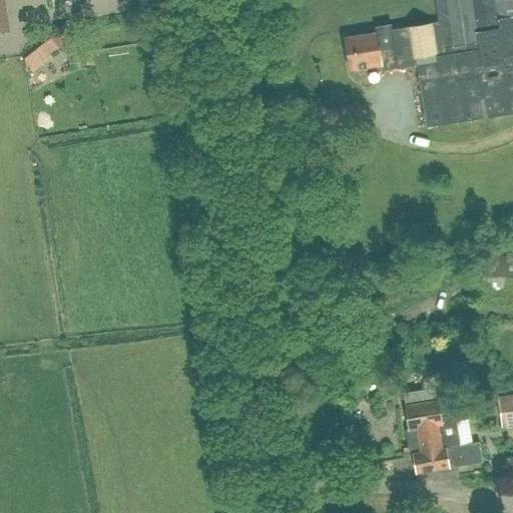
[(3,0),(0,0),(0,31),(8,30),(3,0)]
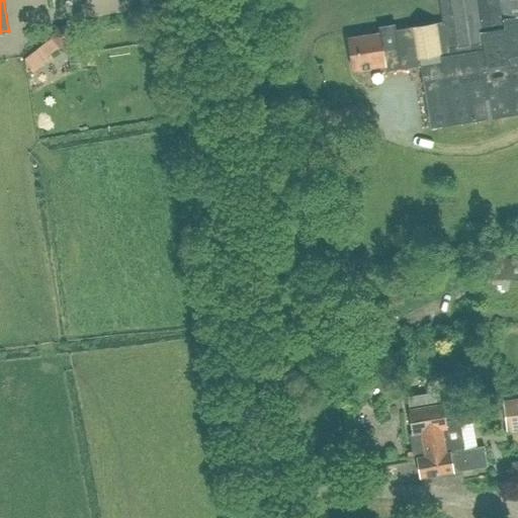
[(378,32),(347,36),(351,69),(384,64),(385,70),(419,65),(429,126),(517,112),(517,0),(438,0),(441,20),(395,28),(394,23),(377,26),(378,32)]
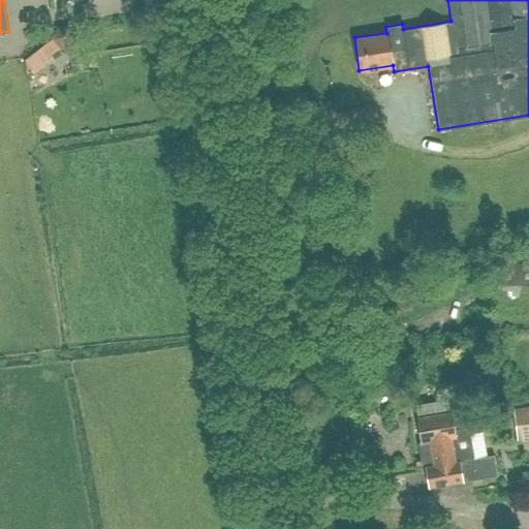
[(528,261),(520,262),(521,304),(528,303),(528,261)]
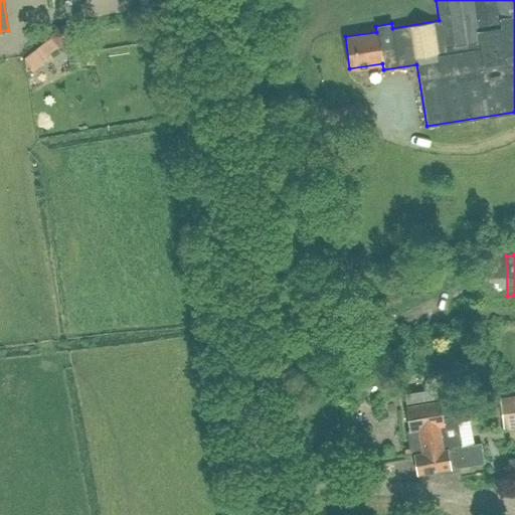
[(475,297),(507,296),(506,255),(474,256),(475,297)]
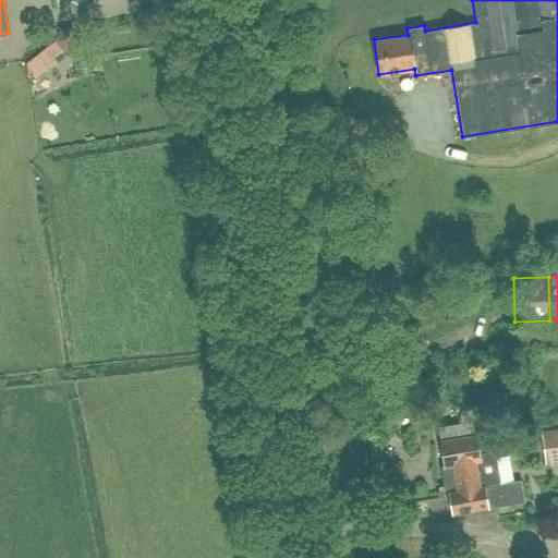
[(445,493),(449,493),(465,490),(464,485),(473,484),(469,462),(480,460),(478,453),(477,450),(487,448),(483,419),(438,426),(445,464),(440,465),(445,493)]
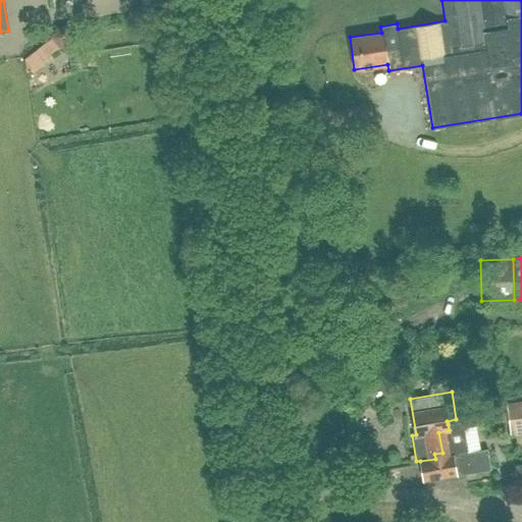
[(512,432),(521,430),(521,398),(506,402),(512,432)]
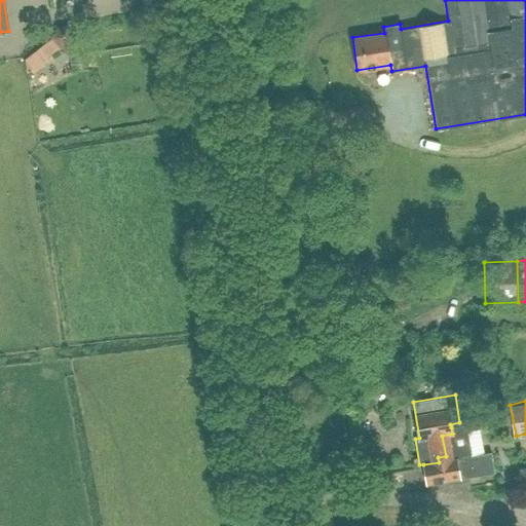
[(439,462),(423,464),(426,483),(493,473),(489,452),(471,455),(465,424),(459,425),(451,427),(452,434),(442,436),(446,456),(438,457),(439,462)]
